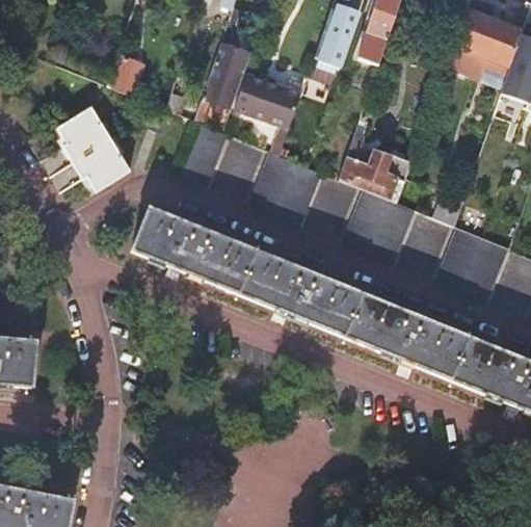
[(378,68),(401,0),(379,0),(359,60),(378,68)]
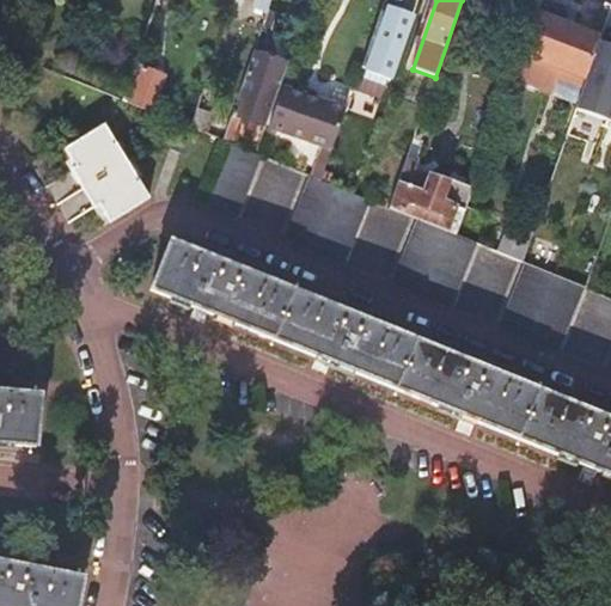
[(389,23),(372,72),(393,80),(414,24),(385,13),(382,20),(389,23)]
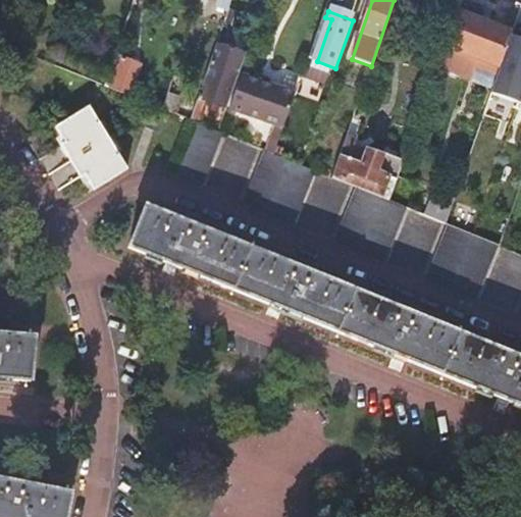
[(459,33),(449,30),(437,63),(436,65),(493,85),(512,32),(465,15),(459,33)]
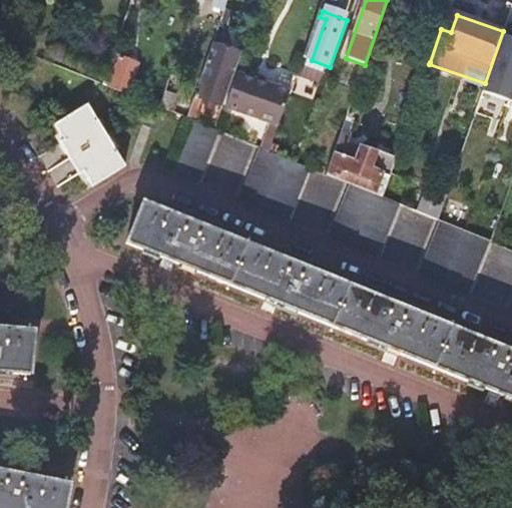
[(213,40),(188,114),(194,116),(202,95),(222,102),(235,67),(241,50),(213,40)]
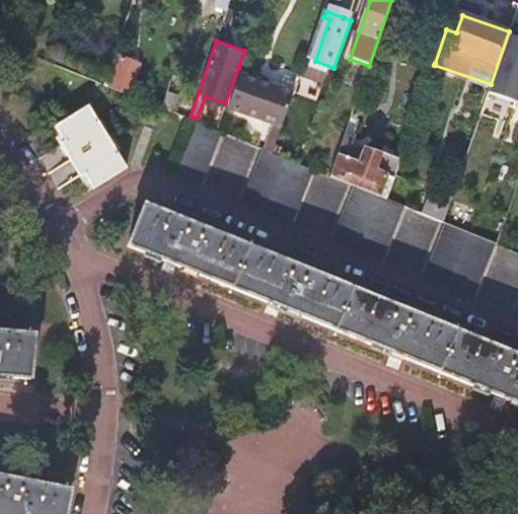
[(117,49),(106,79),(132,89),(142,59),(117,49)]
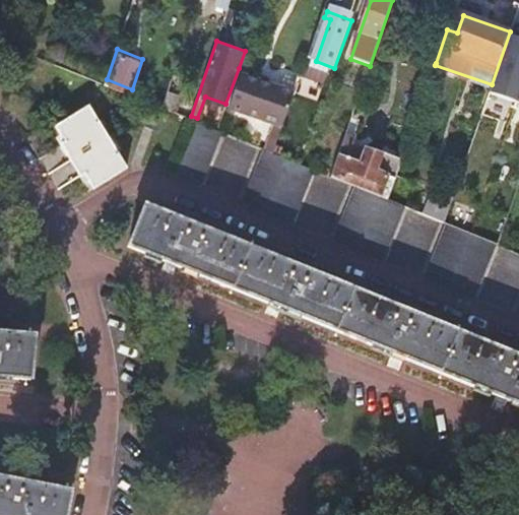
[(258,77),(251,75),(240,71),(228,106),(273,122),(281,125),(294,90),(258,77)]
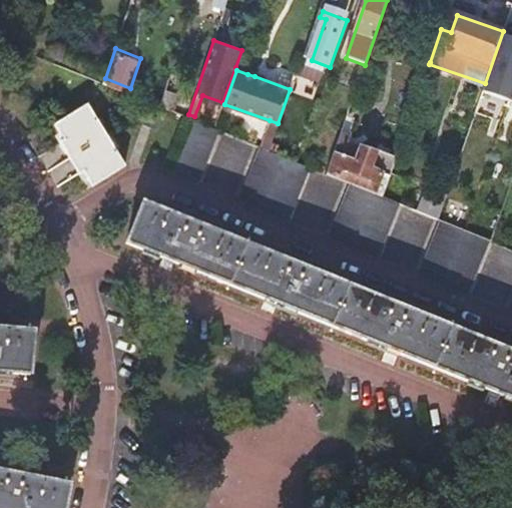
[(171,75),(167,88),(174,91),(179,78),(171,75)]
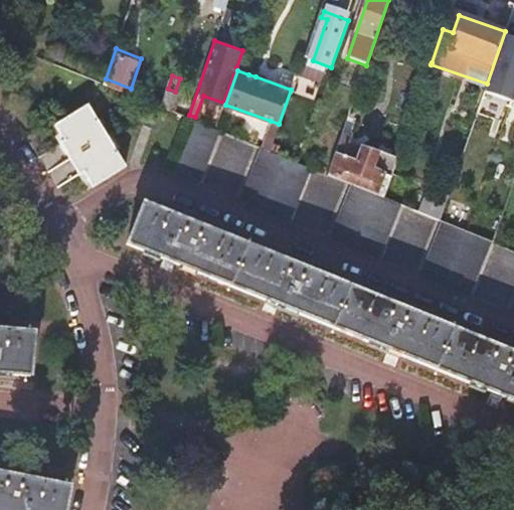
[(168,89),(162,104),(175,109),(180,94),(175,92),(168,89)]
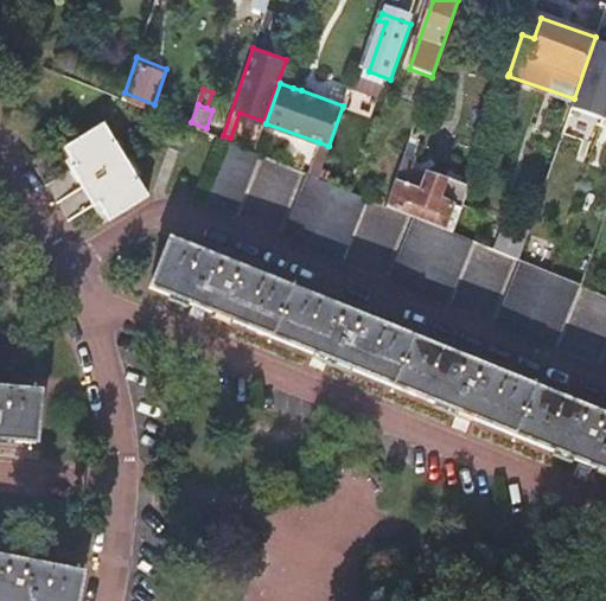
[(67,144),(77,161),(72,164),(95,202),(100,199),(110,216),(150,192),(106,120),(67,144)]
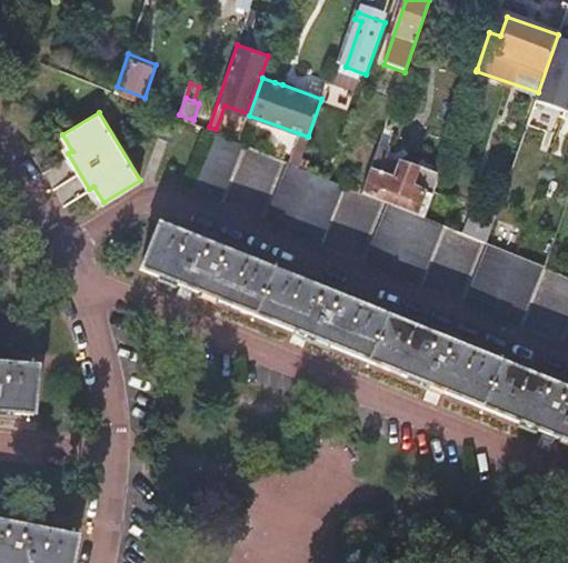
[(245,140),(217,129),(193,184),(221,195),(245,140)]
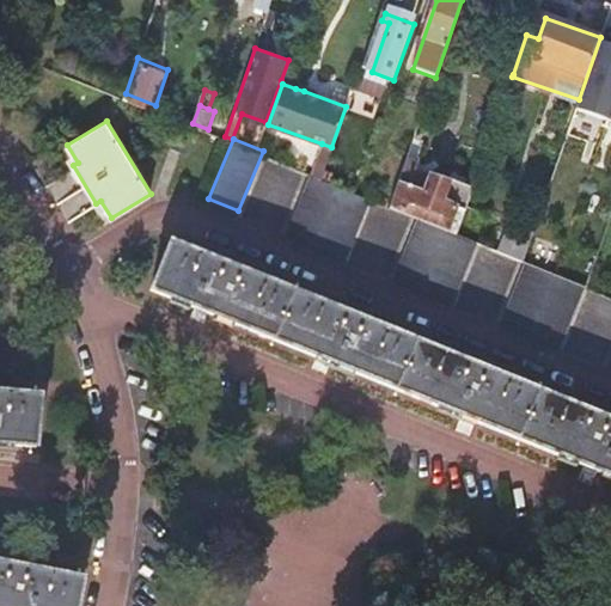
[(322,144),(312,171),(323,176),(333,147),(331,147),(322,144)]
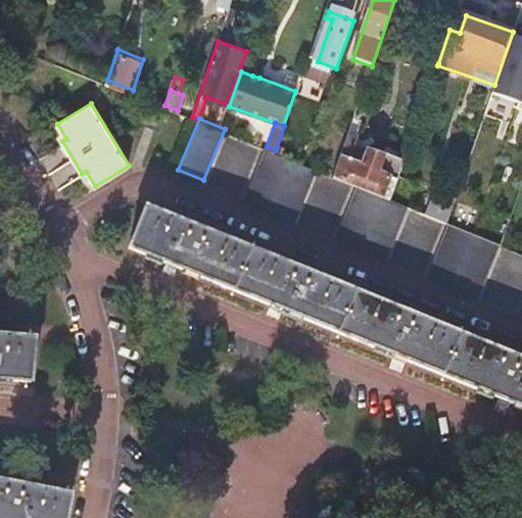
[(350,129),(335,174),(360,184),(391,197),(400,172),(406,156),(386,148),(385,152),(358,141),(361,132),(350,129)]
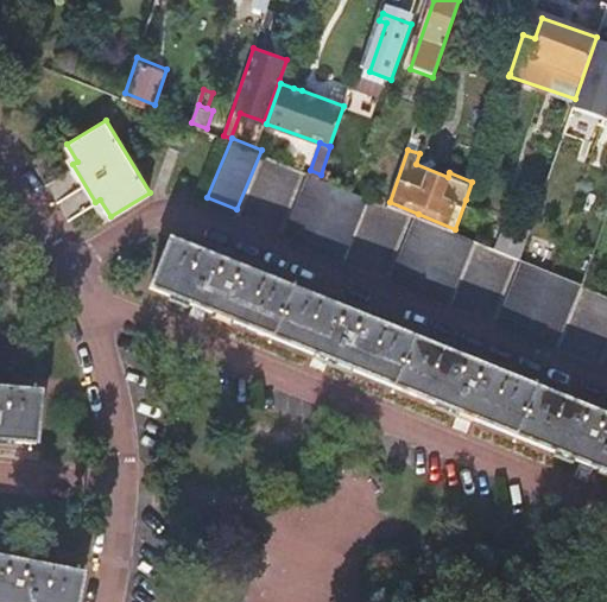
[(321,175),(310,170),(285,229),(343,253),(367,194),(321,175)]
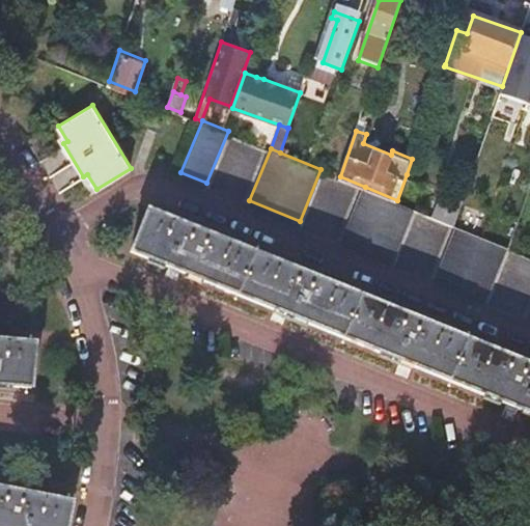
[(397,200),(416,208),(455,223),(465,197),(407,174),(397,200)]
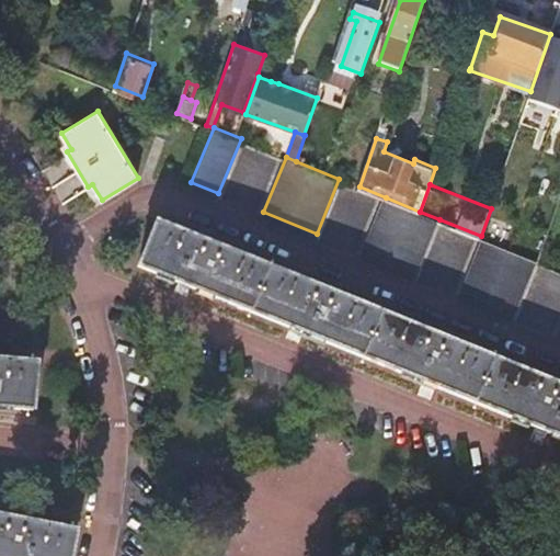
[(420,212),(386,197),(363,252),(416,274),(440,219),(420,212)]
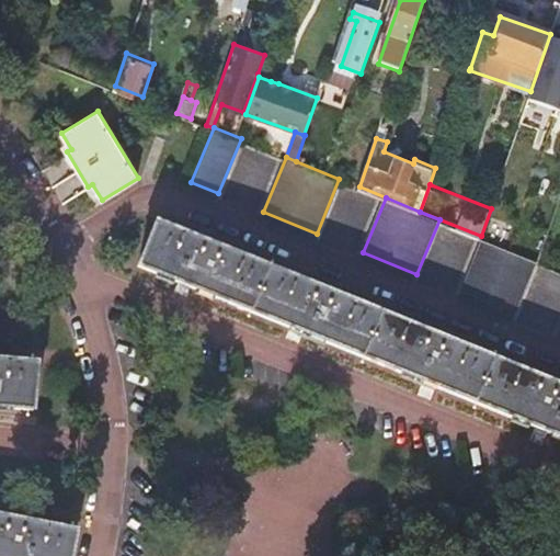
[(511,411),(559,431),(559,379),(157,216),(138,260),(210,290),(295,324),(418,373),(511,411)]
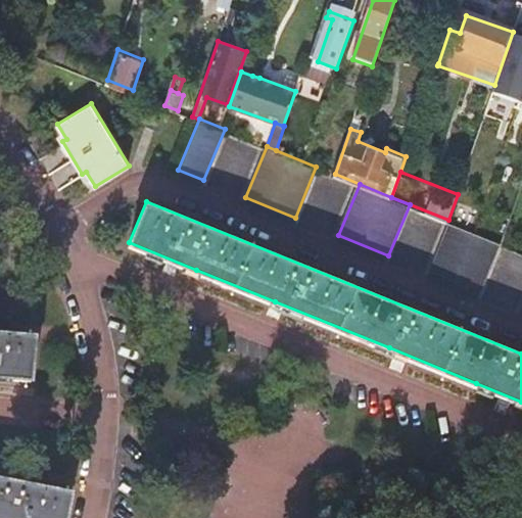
[(502,241),(452,222),(431,272),(480,292),(502,241)]
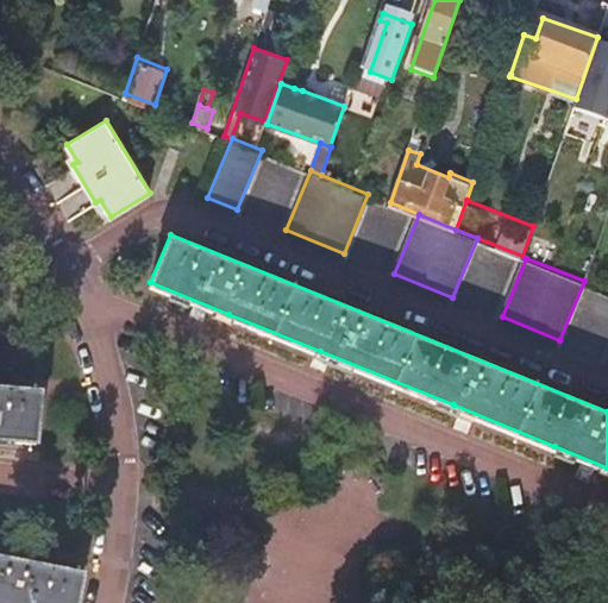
[(41,387),(0,383),(0,435),(36,439),(41,387)]
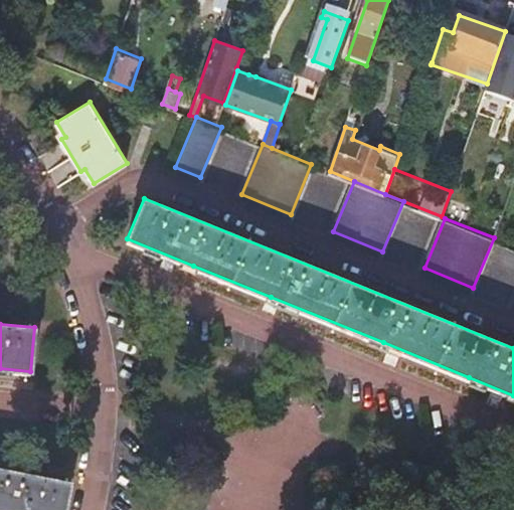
[(0,509),(64,509),(69,482),(0,468),(0,509)]
